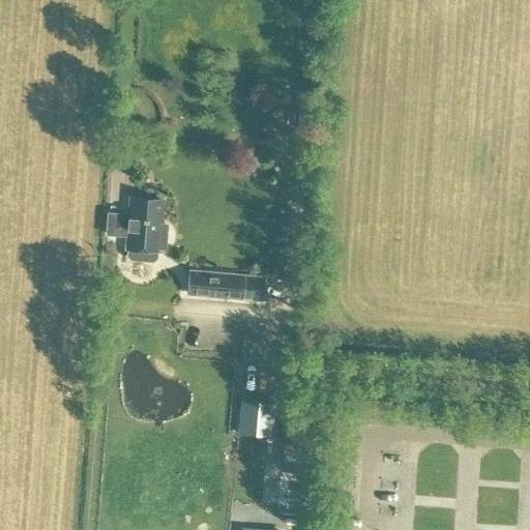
[(255,170),(257,152),(243,150),(241,168),(255,170)]
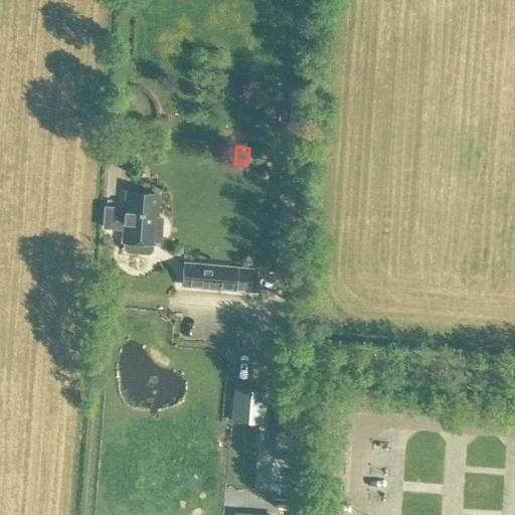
[(123,228),(123,239),(123,248),(126,252),(148,254),(152,251),(153,242),(154,242),(155,241),(156,218),(158,195),(126,192),(125,208),(105,206),(103,226),(123,228)]
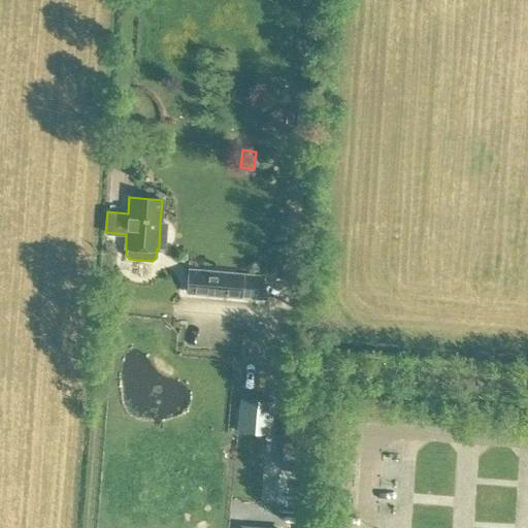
[(168,224),(160,224),(159,248),(167,248),(168,224)]
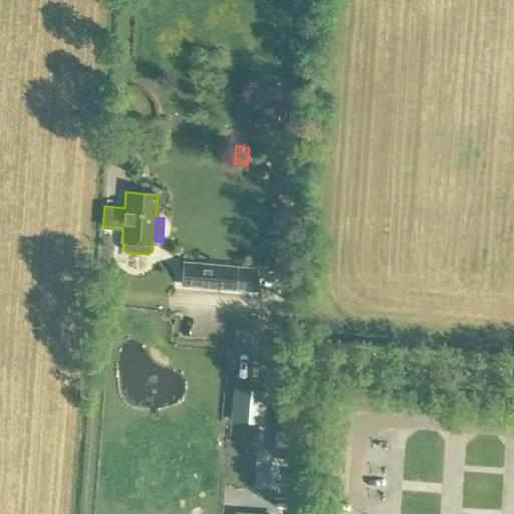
[(181,283),(254,290),(256,269),(183,262),(181,283)]
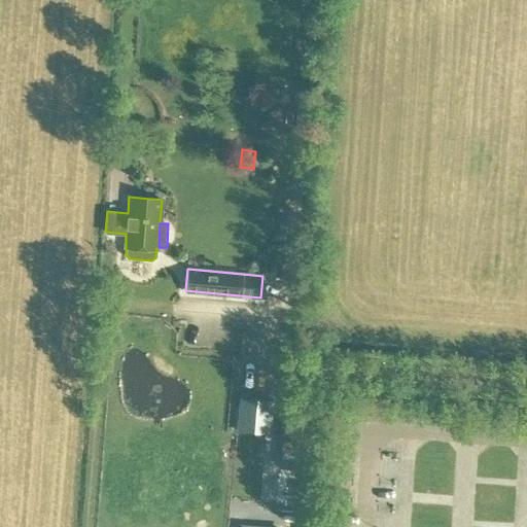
[(274,400),(240,397),(237,430),(272,433),(274,400)]
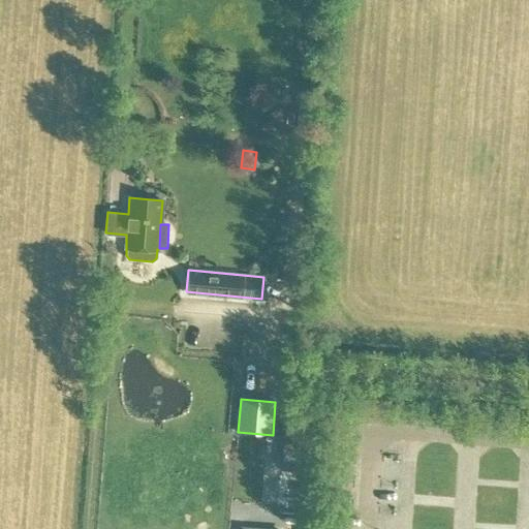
[(294,409),(291,437),(312,439),(315,411),(294,409)]
